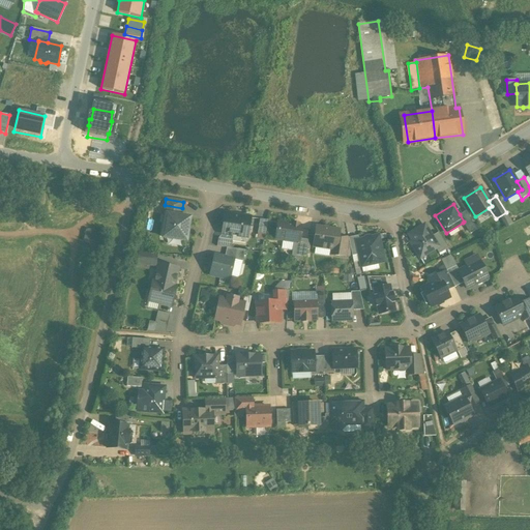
[(182,208),(165,205),(164,214),(167,214),(181,216),(182,208)]
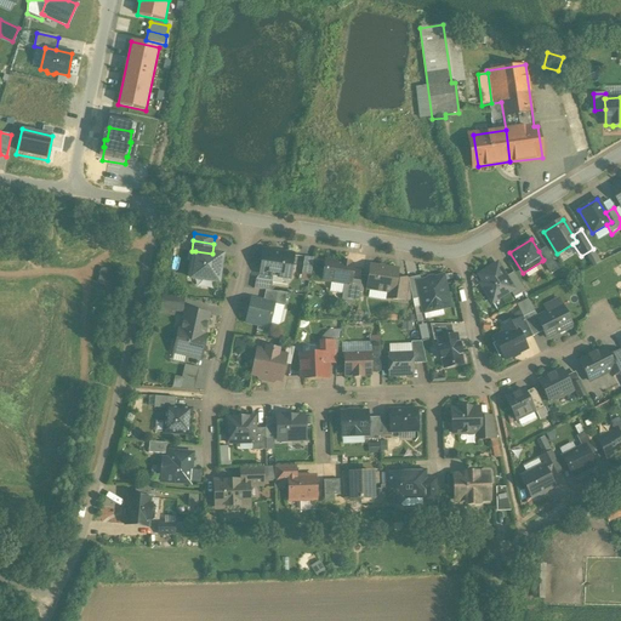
[(552,258),(545,248),(539,251),(543,260),(542,261),(543,263),(552,258)]
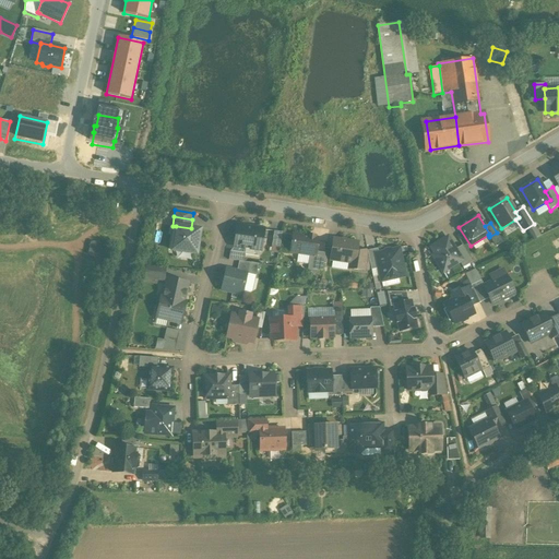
[(191,228),(176,226),(174,235),(171,235),(170,241),(173,241),(171,250),(197,254),(201,229),(191,228)]
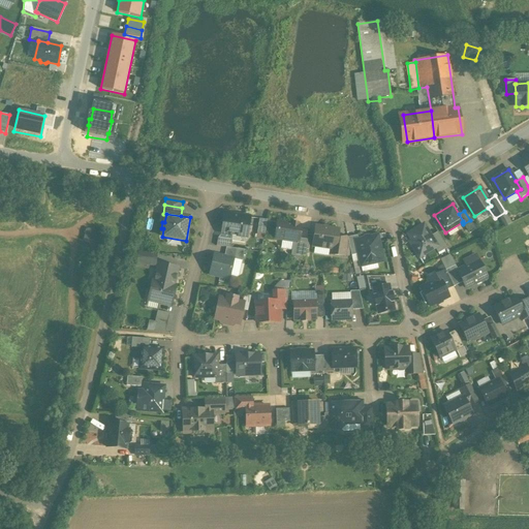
[(249,217),(225,214),(222,234),(247,237),(248,226),(252,227),(253,221),(249,220),(249,217)]
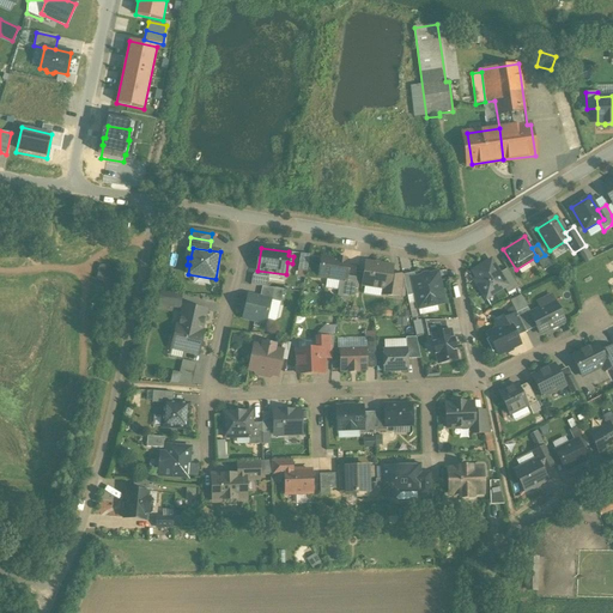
[(311,255),(301,254),(298,269),(307,272),(311,255)]
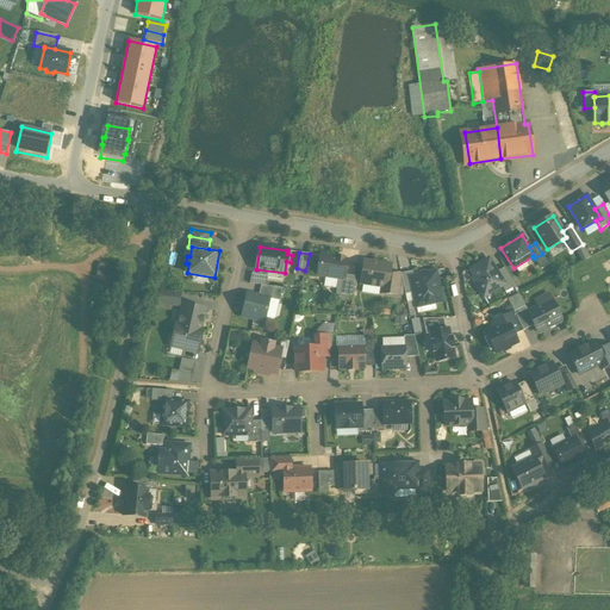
[(542,254),(534,259),(539,267),(547,261),(542,254)]
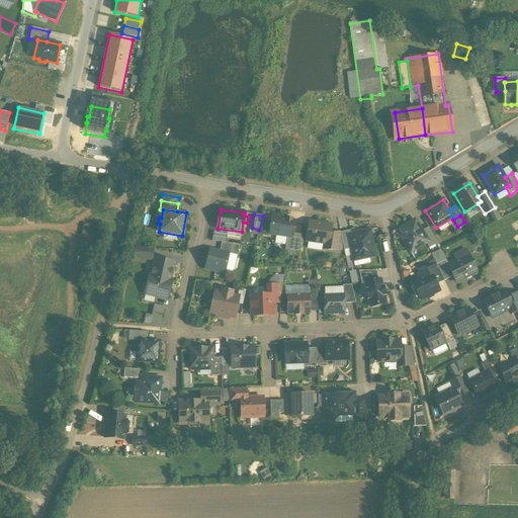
[(285,220),(272,218),(270,234),(291,237),(292,233),(294,222),(291,221),(292,220),(285,219),(285,220)]
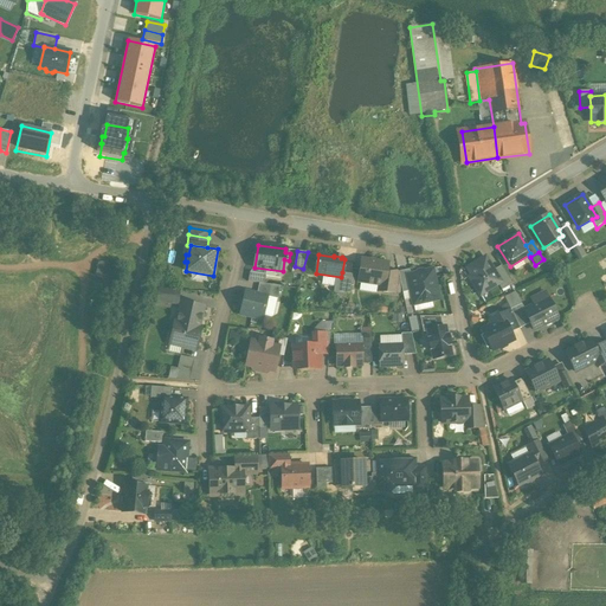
[(485,258),(468,269),(472,276),(469,277),(481,295),(498,284),(501,283),(494,271),(485,258)]
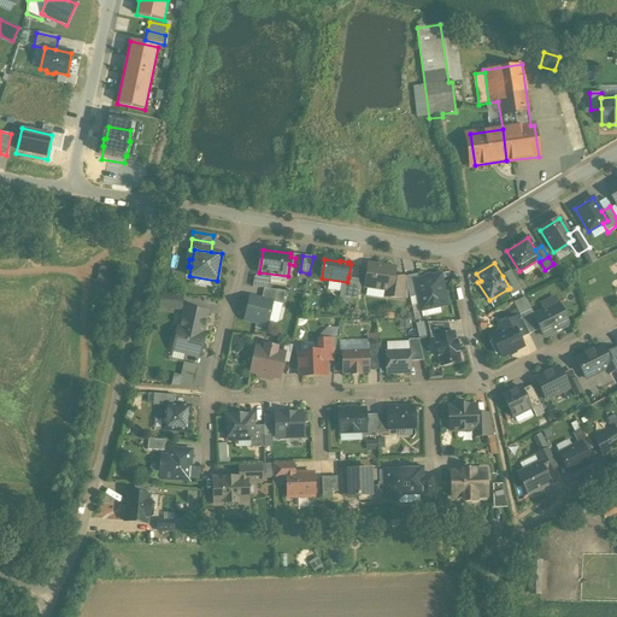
[(394,269),(369,265),(365,287),(386,289),(392,291),(393,277),(394,269)]
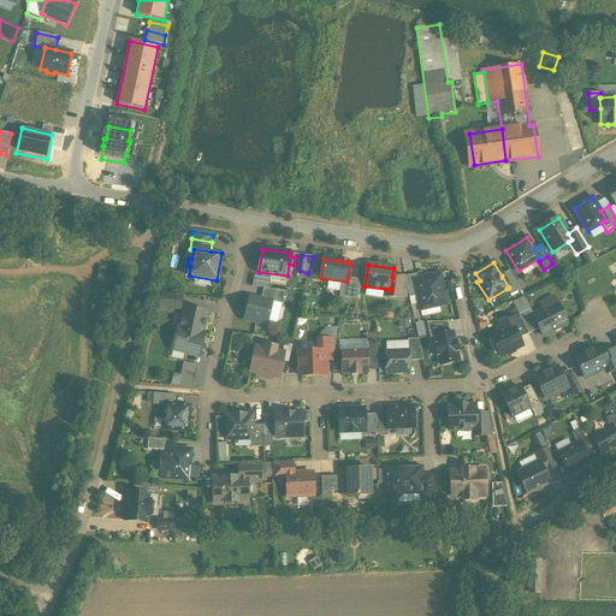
[(521,289),(509,271),(502,276),(509,288),(507,289),(510,295),(521,289)]
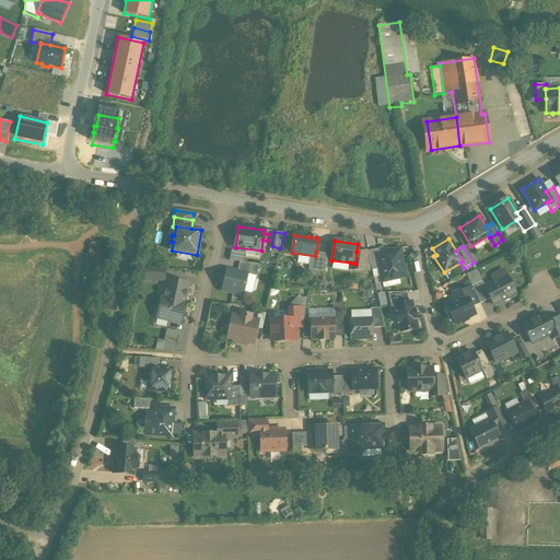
[(378,249),(368,252),(371,264),(372,270),(380,269),(376,255),(380,254),(378,249)]
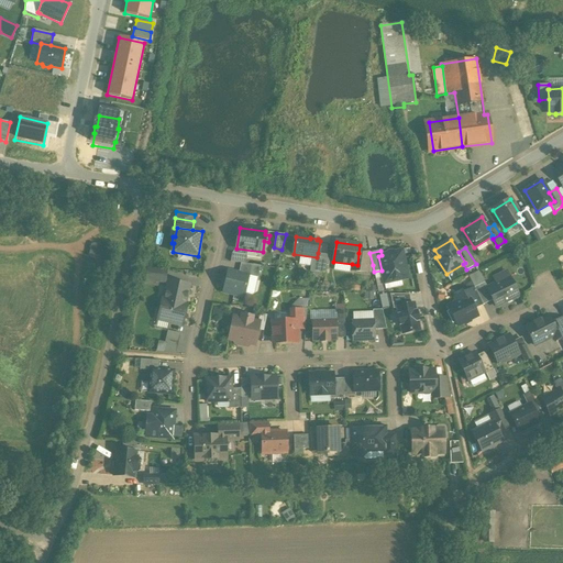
[(382,255),(378,256),(382,271),(384,284),(408,278),(401,251),(382,255)]
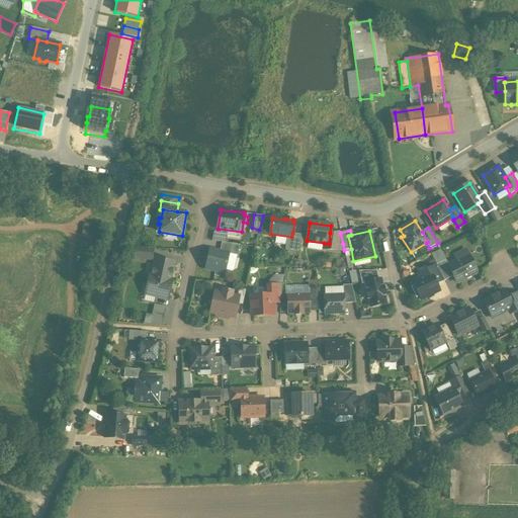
[(340,232),(333,233),(330,233),(329,244),(324,243),(323,249),(338,251),(339,244),(343,244),(340,233),(340,232)]
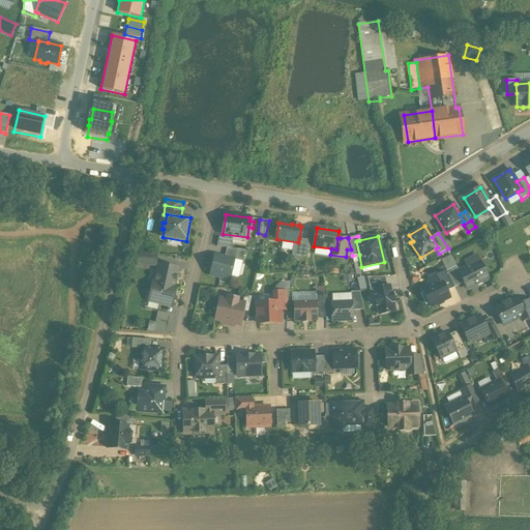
[(232,240),(218,238),(216,246),(227,247),(231,248),(232,240)]
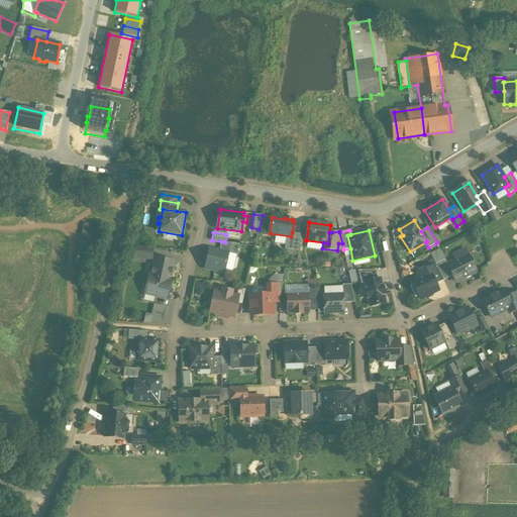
[(301,234),(292,232),(291,236),(290,246),(299,247),(301,234)]
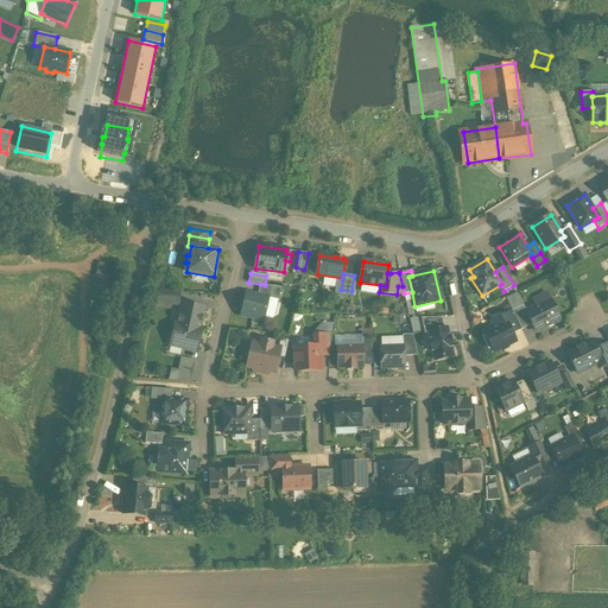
[(265,285),(260,284),(258,296),(268,298),(270,296),(271,286),(265,285)]
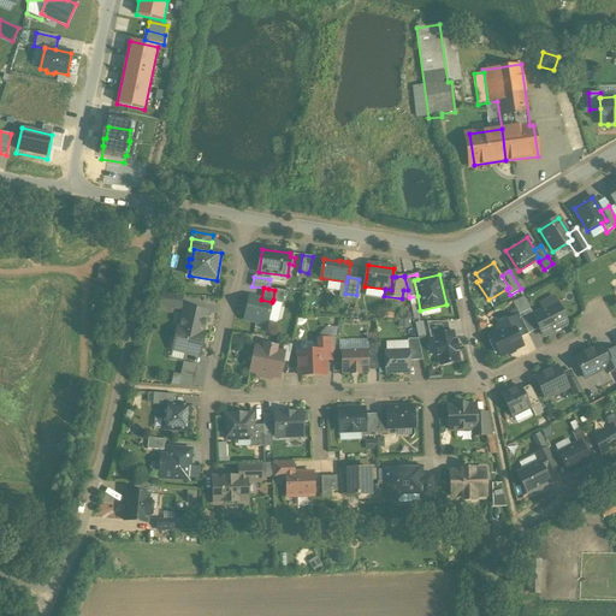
[(285,291),(274,290),(273,300),(283,301),(285,291)]
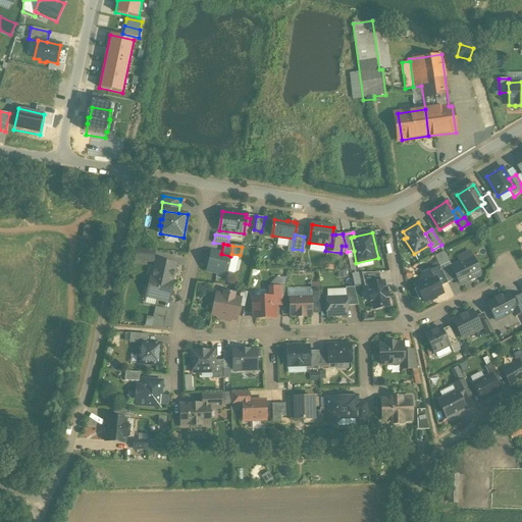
[(153,250),(138,249),(138,250),(137,250),(136,261),(153,262),(154,251),(153,251),(153,250)]
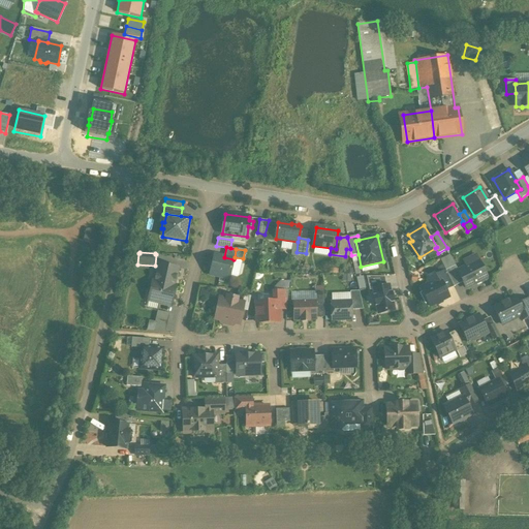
[(224,257),(214,254),(209,275),(229,279),(234,259),(224,257)]
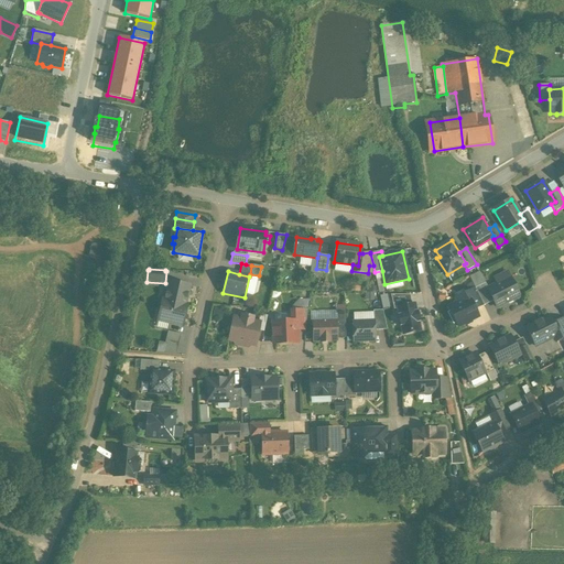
[(485,283),(479,272),(469,278),(475,288),(475,289),(484,305),(484,306),(494,301),(488,290),(488,289),(485,283)]
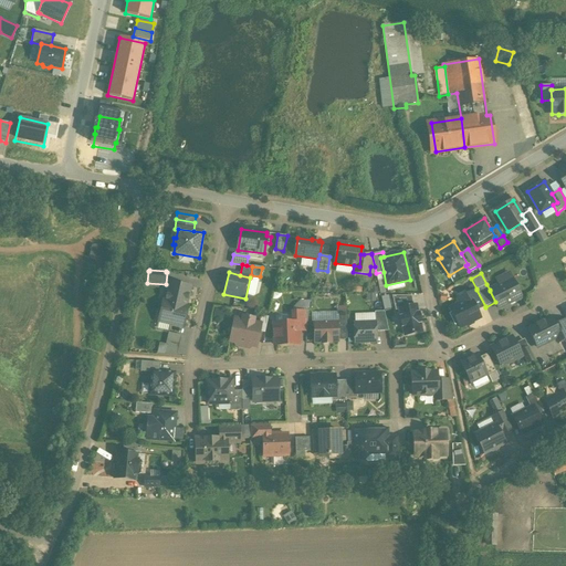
[(521,297),(512,280),(490,290),(490,291),(495,302),(499,308),(521,297)]
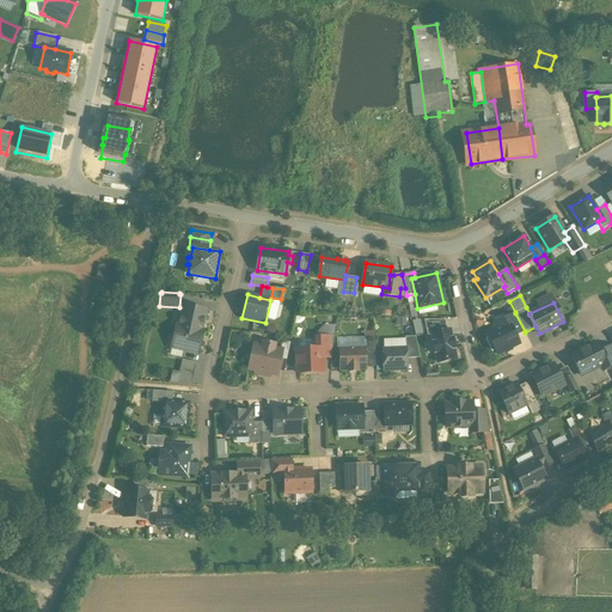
[(206,310),(184,305),(179,325),(177,325),(171,347),(199,354),(203,331),(201,330),(206,310)]
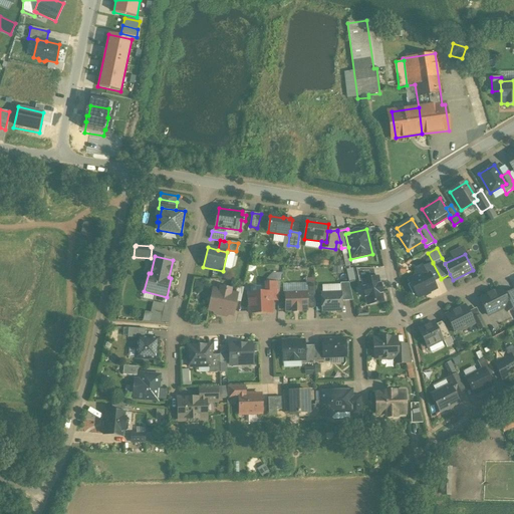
[(433,263),(415,271),(417,276),(427,271),(433,282),(441,278),(433,263)]
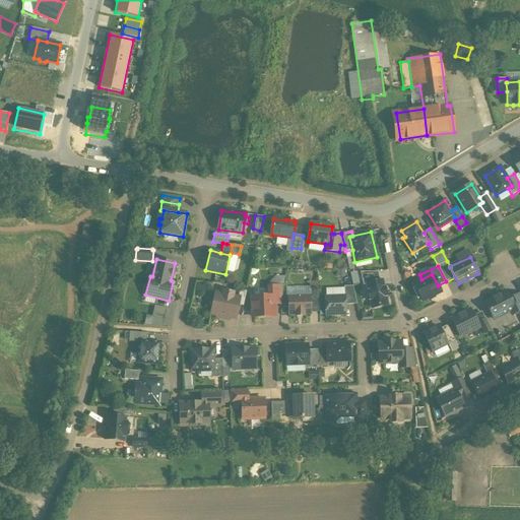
[(352,273),(355,284),(362,283),(359,271),(352,273)]
